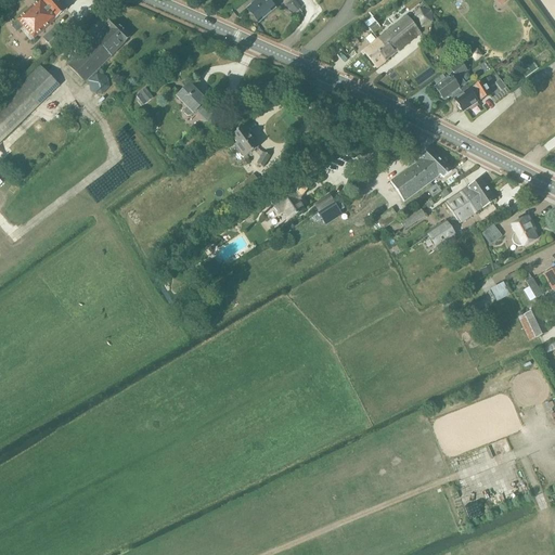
[(38,0),(16,18),(17,20),(12,25),(12,27),(15,30),(17,31),(23,26),(34,38),(67,10),(59,0),(38,0)]
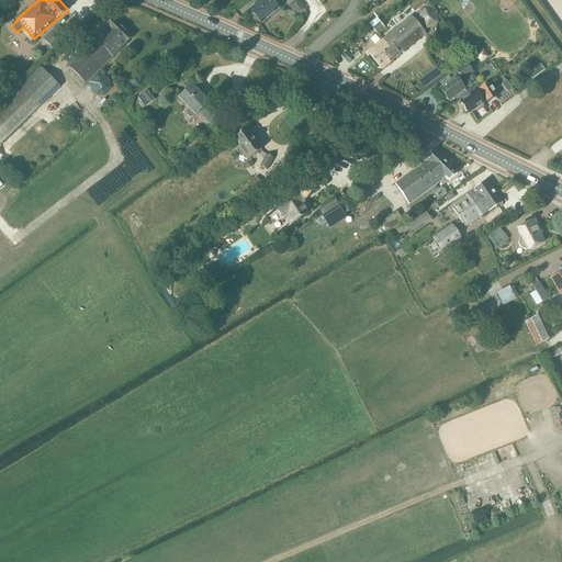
[(261,23),(278,9),(270,0),(259,0),(249,9),(261,23)]
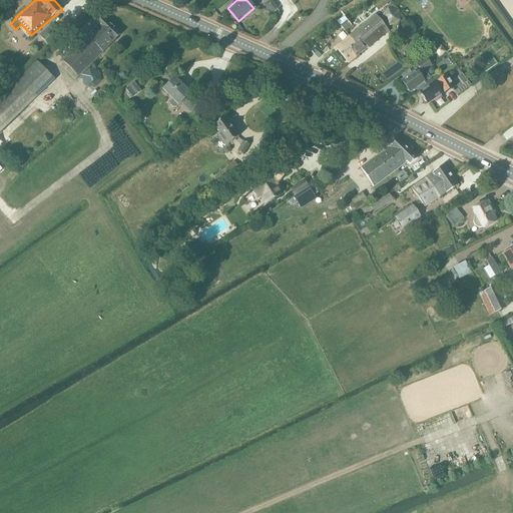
[(354,58),(368,47),(388,30),(376,14),(349,36),(354,41),(348,46),(354,53),(352,55),(354,58)]
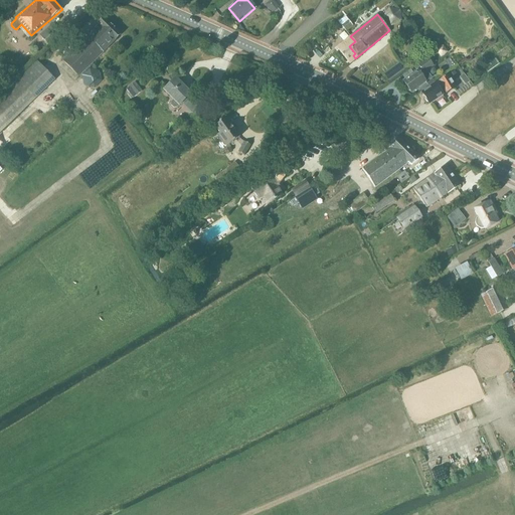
[(98,23),(100,25),(63,60),(78,75),(80,73),(121,34),(104,17),(98,23)]
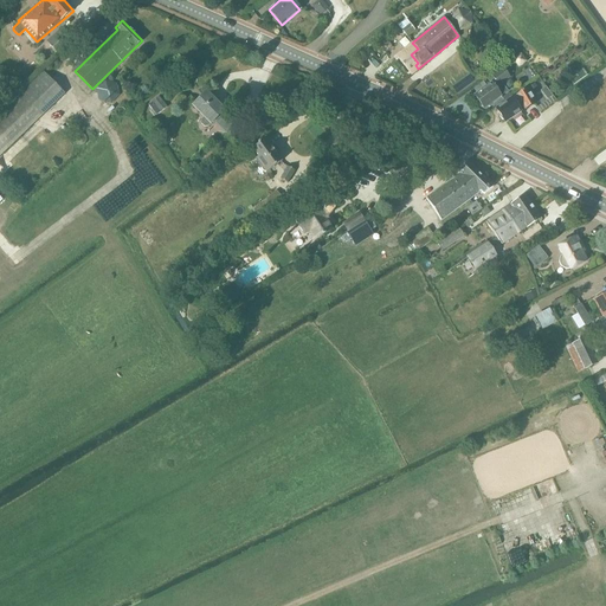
[(406,36),(413,30),(410,24),(401,31),(406,36)]
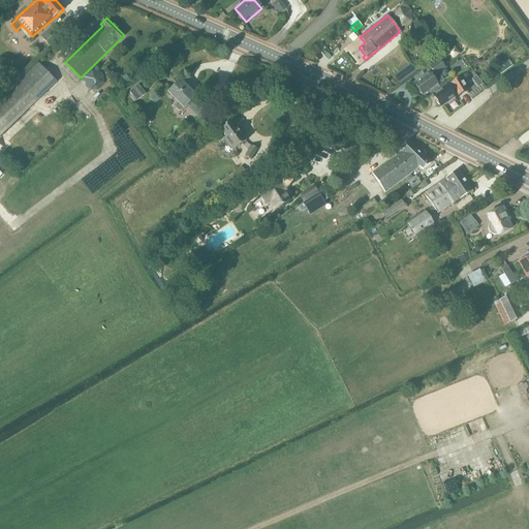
[(57,26),(42,38),(50,45),(51,47),(64,34),(63,33),(57,26)]
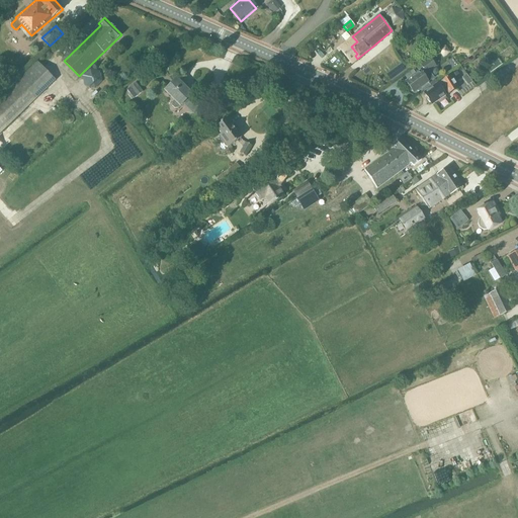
[(351,64),(357,59),(355,56),(357,54),(351,47),(357,41),(352,36),(338,48),(351,64)]
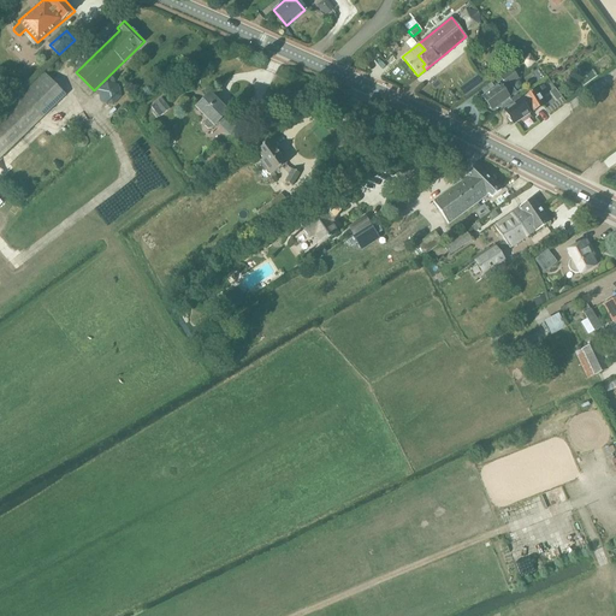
[(529,54),(523,59),(529,65),(534,61),(529,54)]
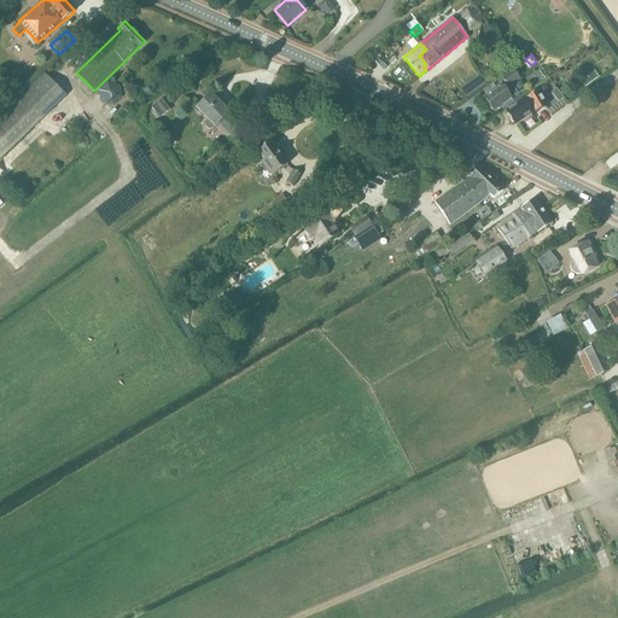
[(493,82),(482,89),(485,95),(484,97),(493,110),(509,98),(517,93),(512,85),(520,79),(513,69),(501,77),(496,81),(500,86),(496,88),(493,82)]
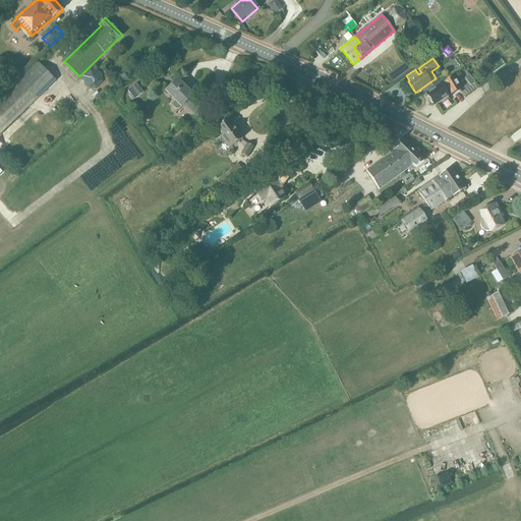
[(0,132),(55,80),(37,61),(0,96),(0,132)]
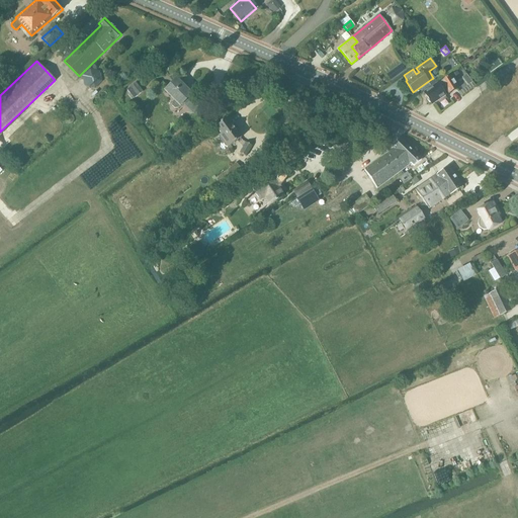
[(398,76),(408,69),(405,64),(394,71),(398,76)]
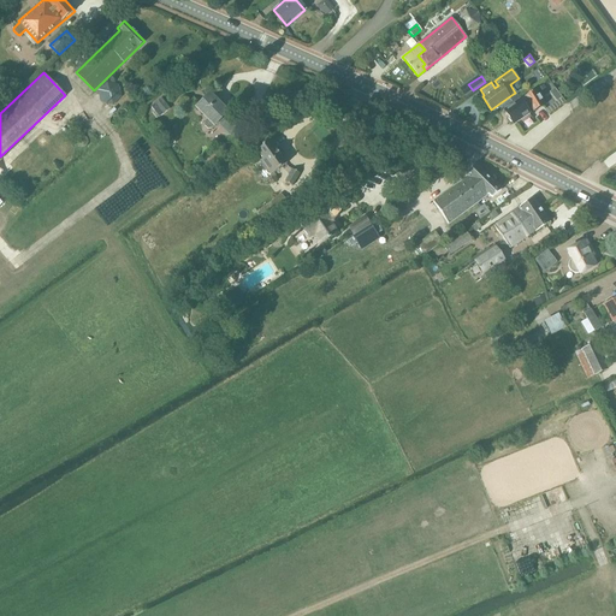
[(545,105),(539,98),(535,92),(534,89),(525,96),(504,111),(513,124),(529,112),(526,107),(529,105),(534,112),(545,105)]
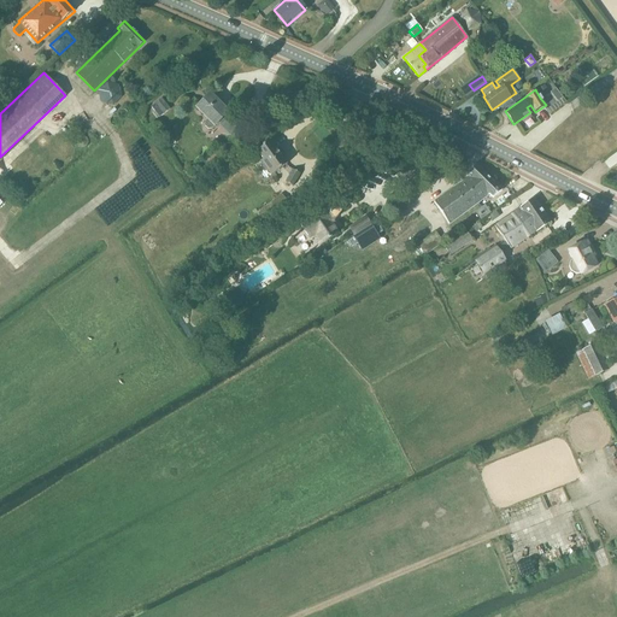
[(198,107),(209,118),(205,122),(205,125),(207,129),(211,129),(212,129),(215,125),(216,125),(218,123),(221,125),(229,135),(239,142),(244,146),(246,147),(251,141),(253,137),(247,131),(251,128),(241,119),(238,123),(233,118),(228,113),(228,112),(210,94),(197,107),(198,107)]
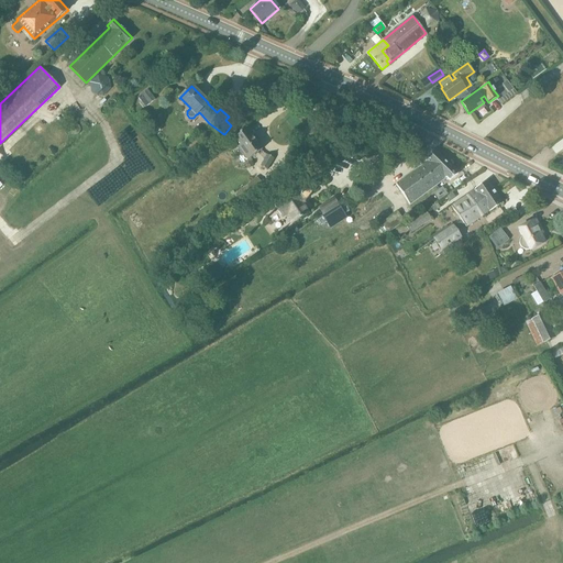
[(147,90),(138,98),(145,107),(155,99),(147,90)]
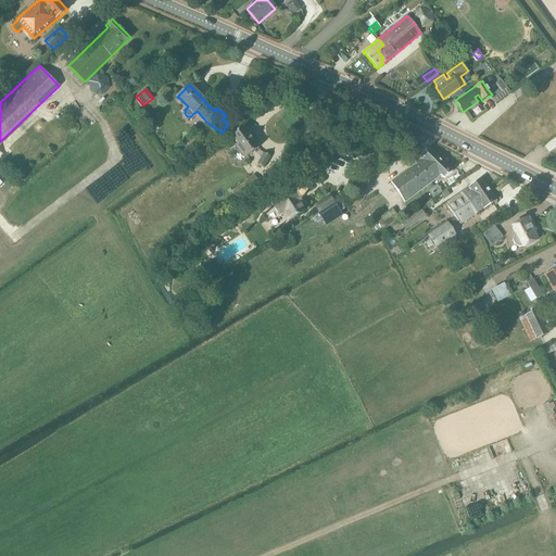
[(243,159),(244,158),(258,147),(243,127),(232,136),(237,142),(232,146),(243,159)]
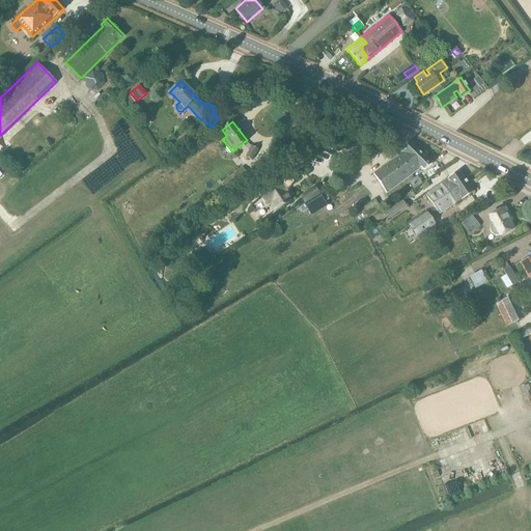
[(379,138),(368,146),(374,156),(385,147),(379,138)]
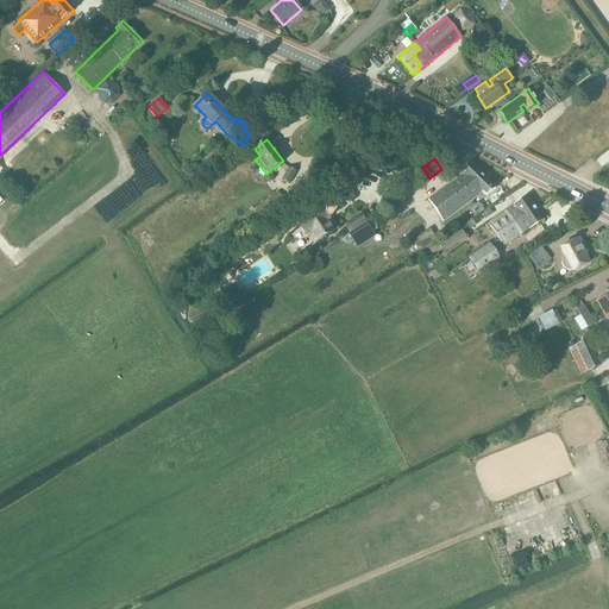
[(487,195),(495,188),(470,163),(460,170),(463,175),(429,200),(444,221),(483,193),(487,195)]
